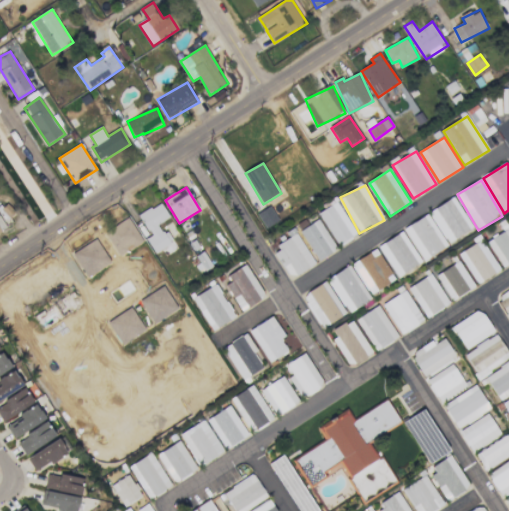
[(431,212),(450,244),(474,229),(455,197),(431,212)]
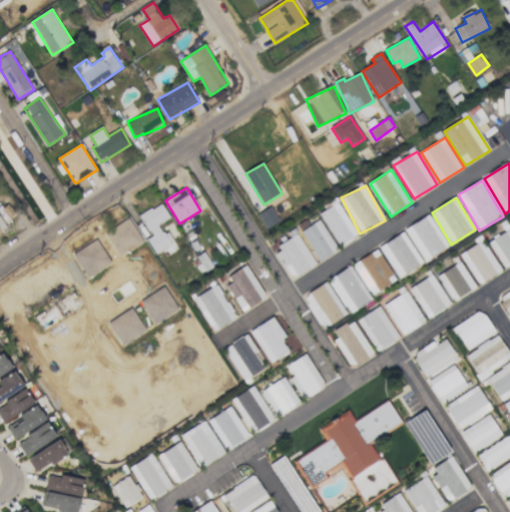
[(320,214),(341,247),(359,235),(339,202),(320,214)]
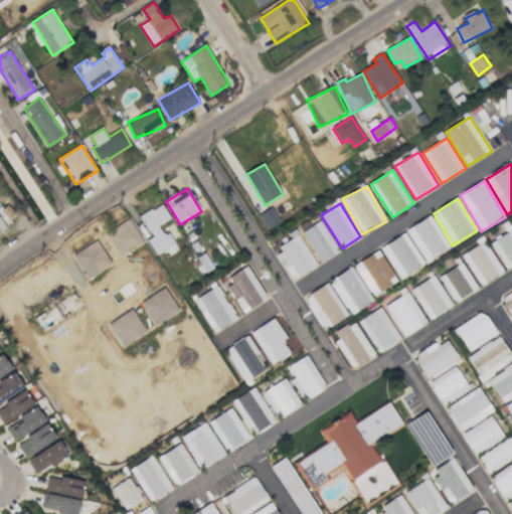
[(157,255),(174,245),(162,224),(172,219),(163,204),(141,216),(153,237),(149,240),(157,255)]
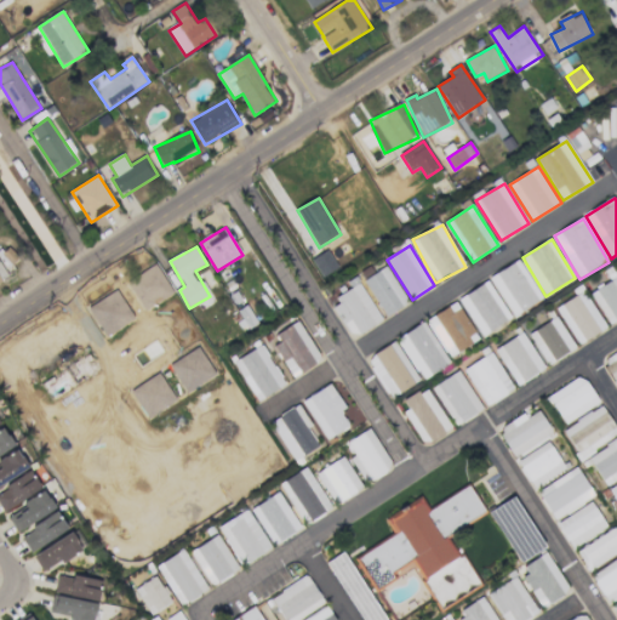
[(324,278),(341,268),(329,250),(313,260),(324,278)]
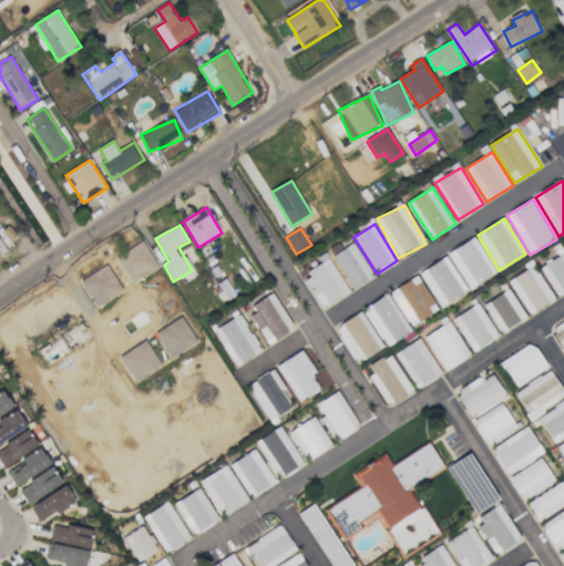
[(498,274),(475,238),(449,254),(471,289),(498,274)]
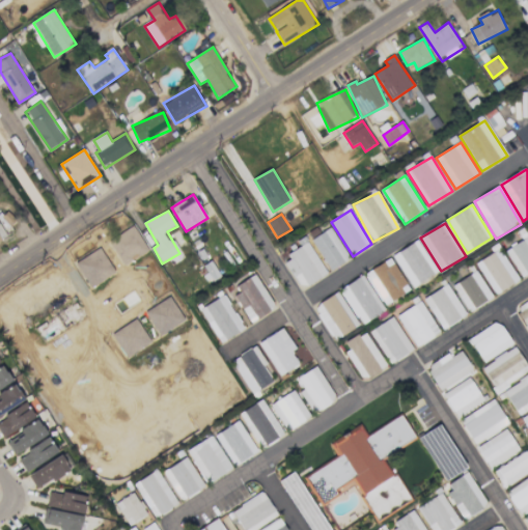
[(149,250),(135,226),(110,242),(124,266),(149,250)]
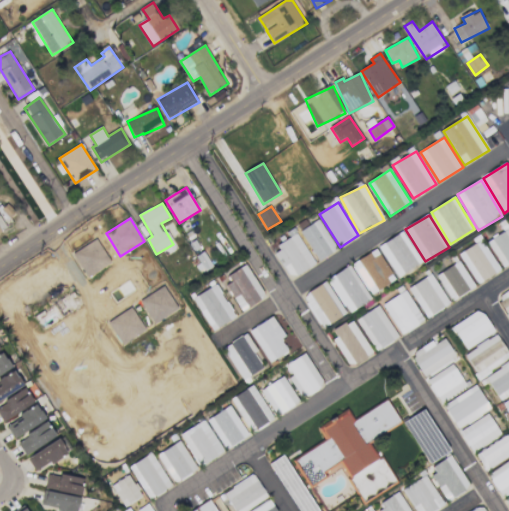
[(317,261),(337,252),(322,220),(303,229),(317,261)]
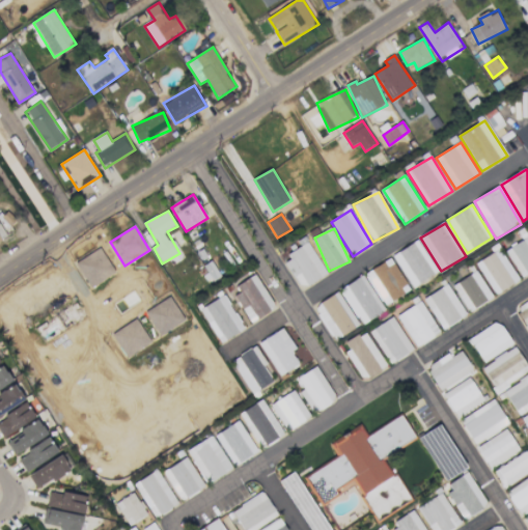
[(523,278),(527,275),(527,238),(506,251),(523,278)]
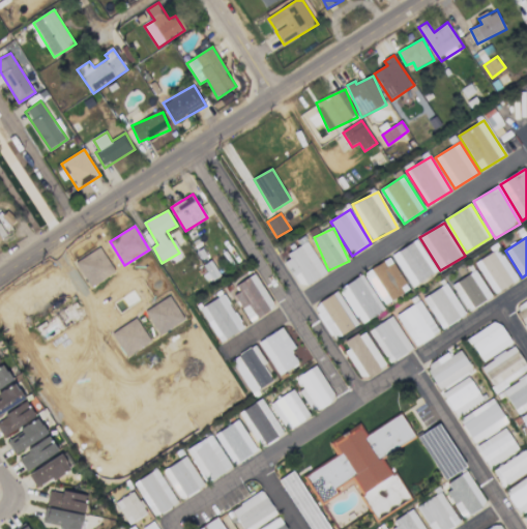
[(392,256),(413,288),(438,271),(417,240),(392,256)]
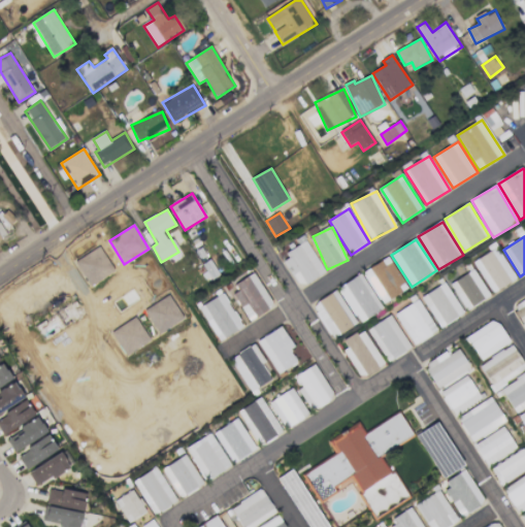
[(300,286),(325,274),(309,241),(285,253),(300,286)]
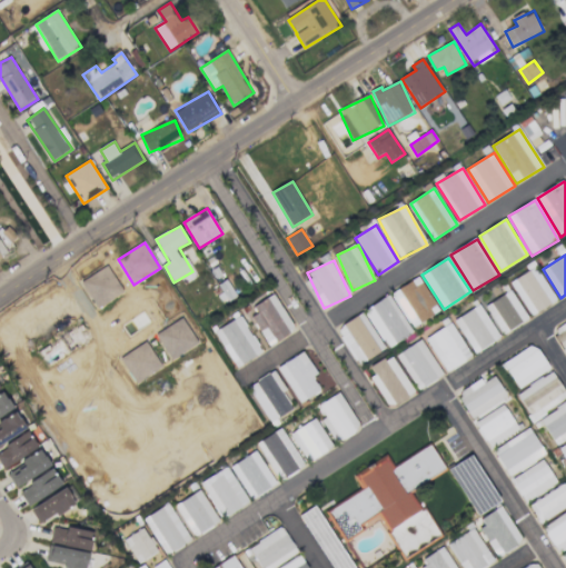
[(126,292),(108,266),(82,282),(99,309),(126,292)]
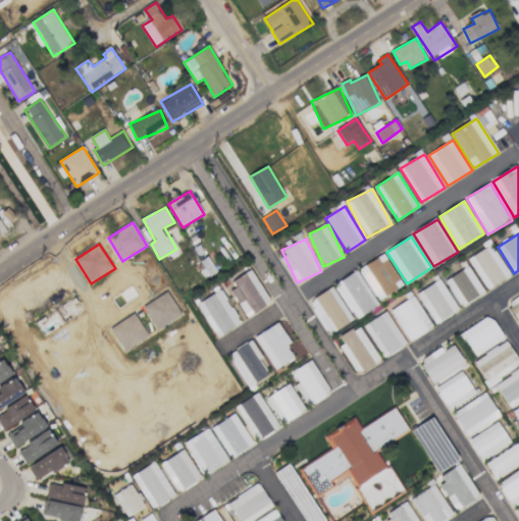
[(487,290),(511,275),(491,245),(469,259),(487,290)]
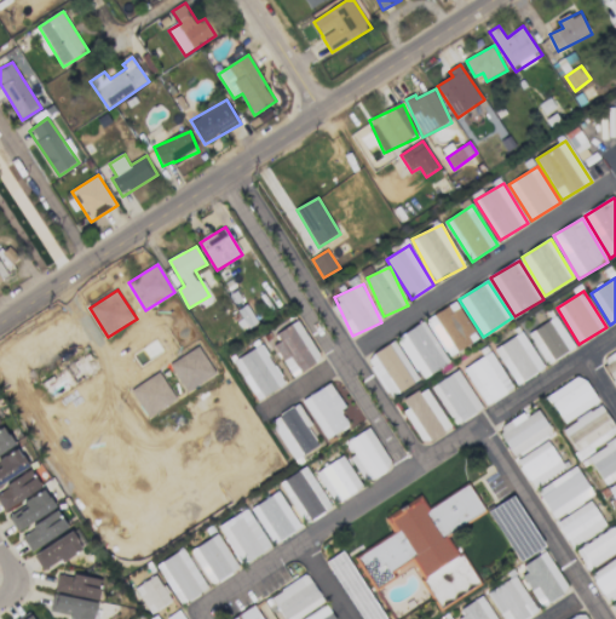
[(479,340),(459,303),(429,319),(448,357),(479,340)]
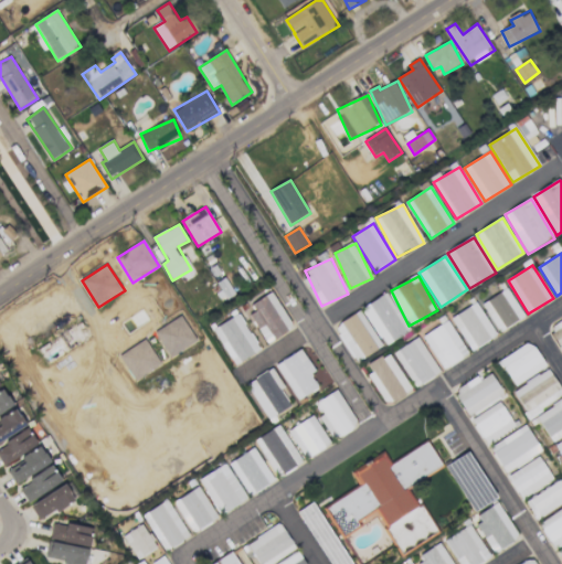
[(500,332),(525,317),(507,288),(483,305),(500,332)]
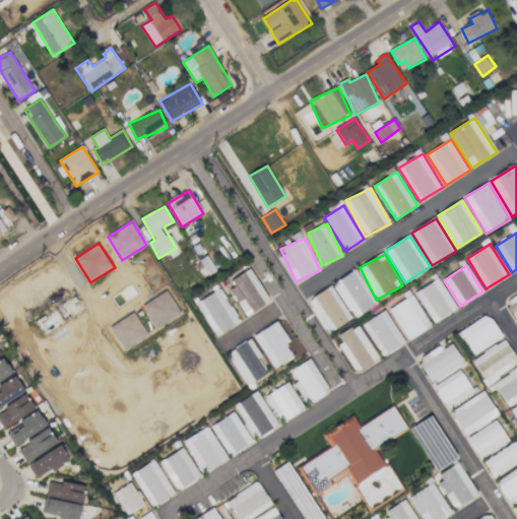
[(248,315),(271,301),(251,269),(228,283),(248,315)]
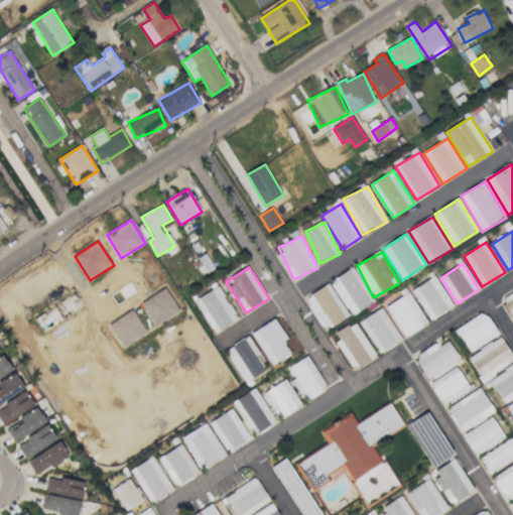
[(352,315),(374,303),(356,268),(333,279),(352,315)]
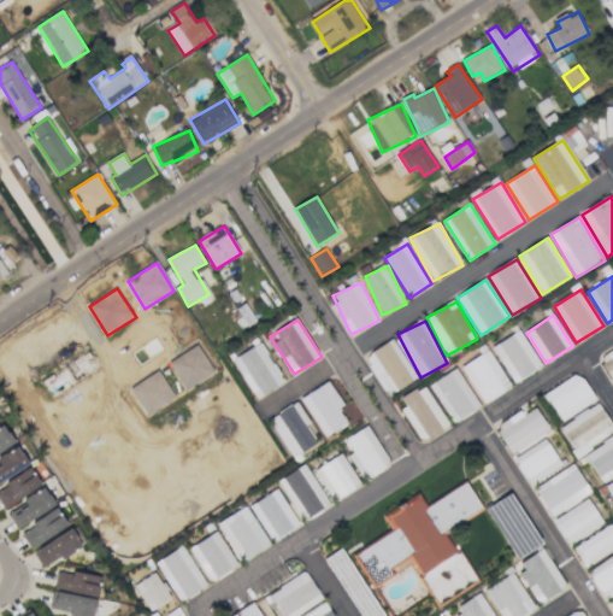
[(494,345),(512,383),(541,369),(523,332),(494,345)]
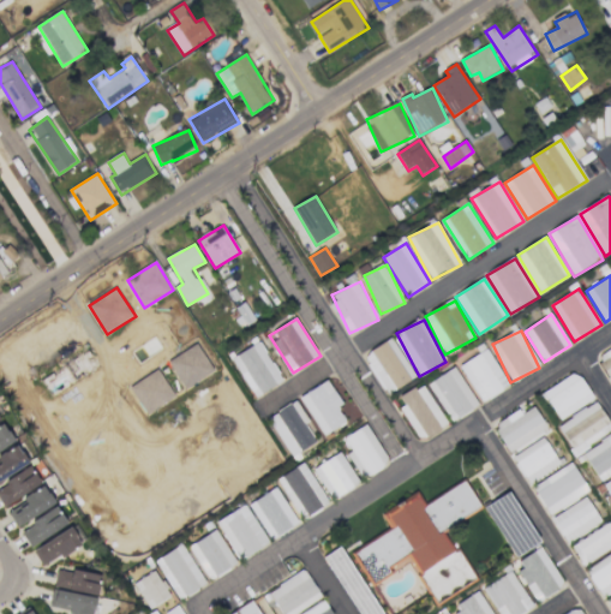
[(387,394),(415,380),(395,339),(366,353),(387,394)]
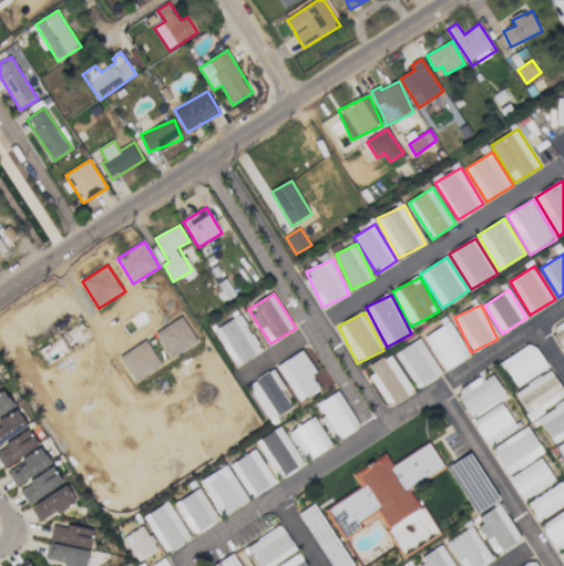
[(263,351),(239,315),(214,331),(237,367),(263,351)]
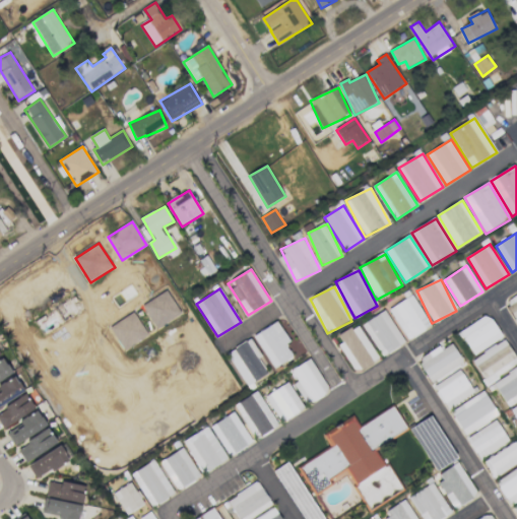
[(144,304),(156,328),(182,316),(170,292),(144,304)]
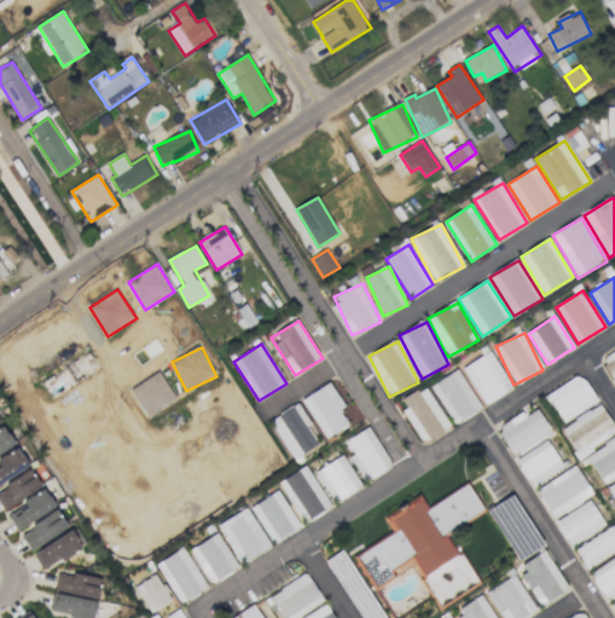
[(487,405),(514,387),(489,351),(463,369),(487,405)]
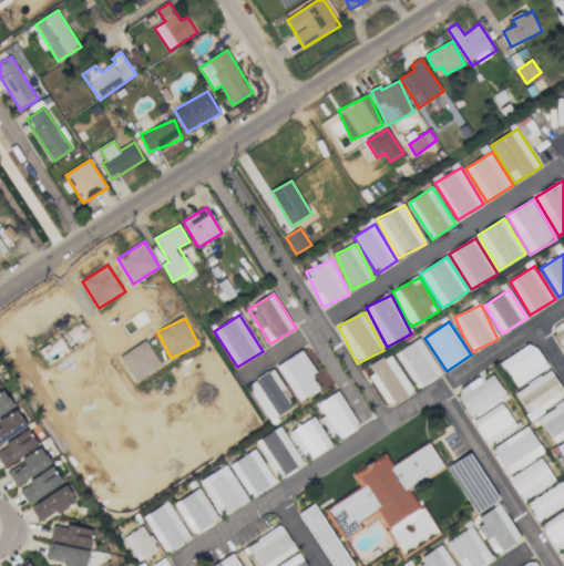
[(563,321),(552,328),(563,349),(563,321)]
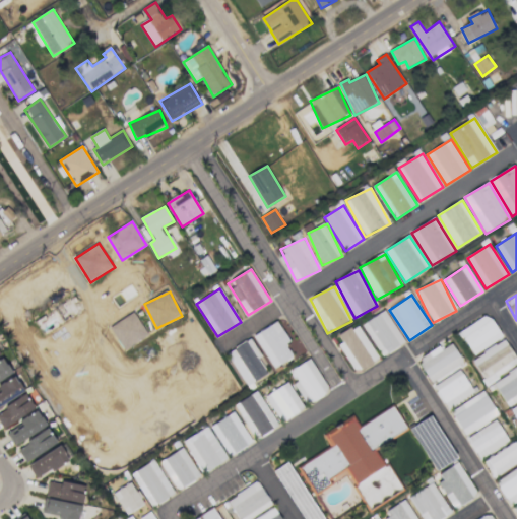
[(363,325),(383,358),(405,342),(385,311),(363,325)]
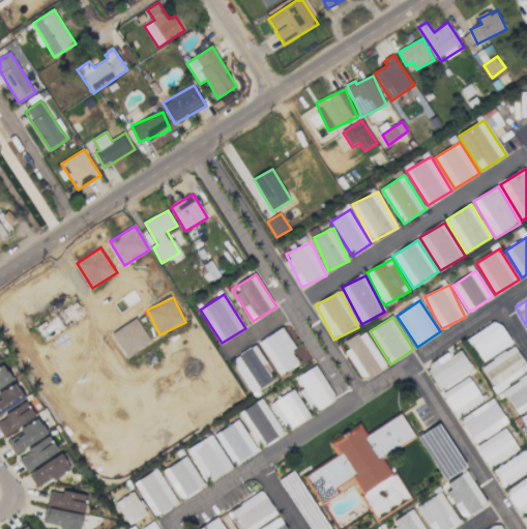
[(125,356),(151,344),(140,319),(114,331),(125,356)]
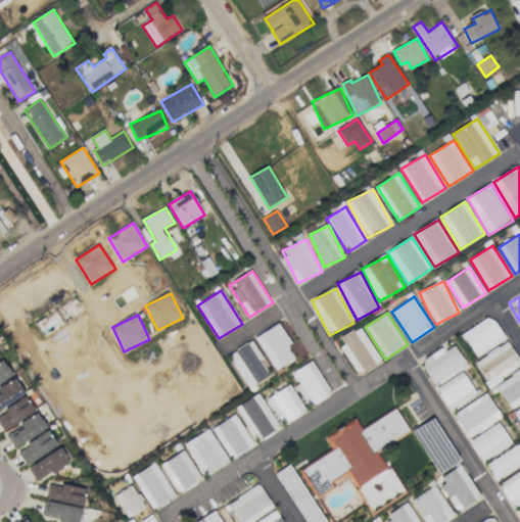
[(506,338),(490,316),(462,335),(477,358),(506,338)]
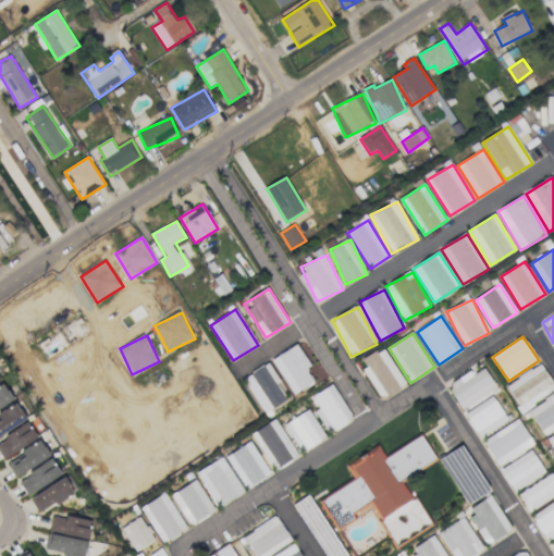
[(272,360),(295,395),(315,383),(306,370),(311,367),(298,345),(272,360)]
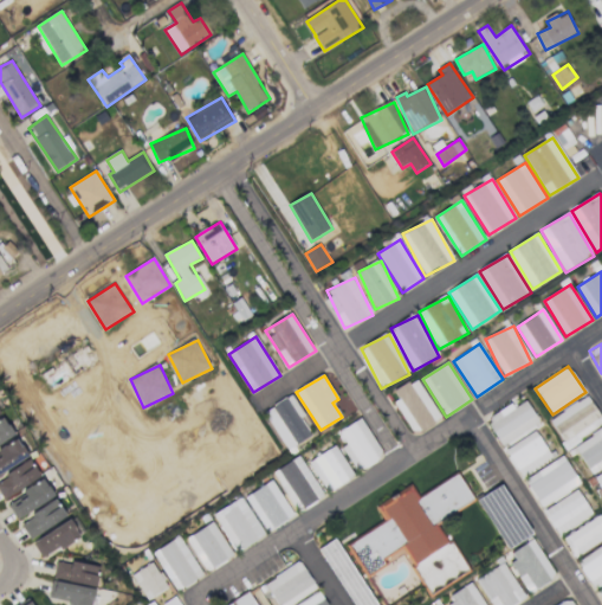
[(393,391),(413,433),(440,422),(420,379),(393,391)]
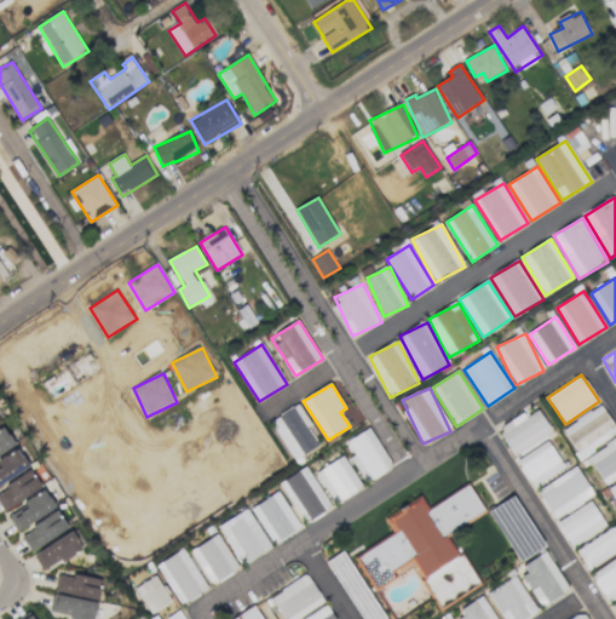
[(314,427),(299,403),(271,422),(297,460),(320,445),(309,429),(314,427)]
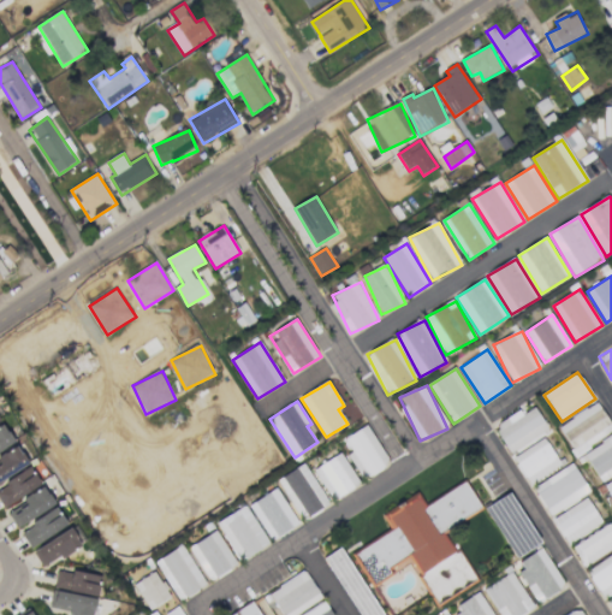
[(611,426),(599,404),(559,427),(581,465),(588,461),(601,483),(611,475),(611,426)]
